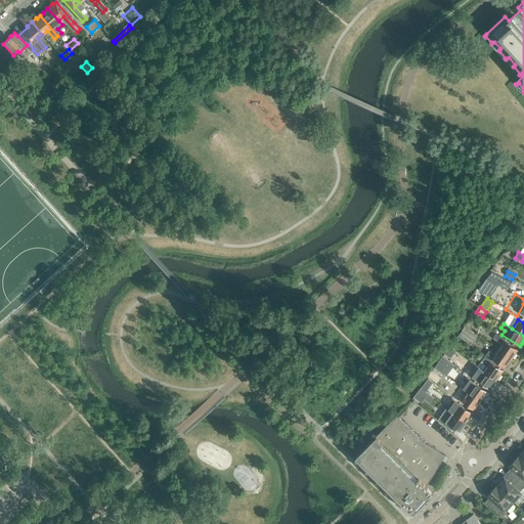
[(469,330),(465,328),(459,337),(472,346),(478,337),(469,330)]
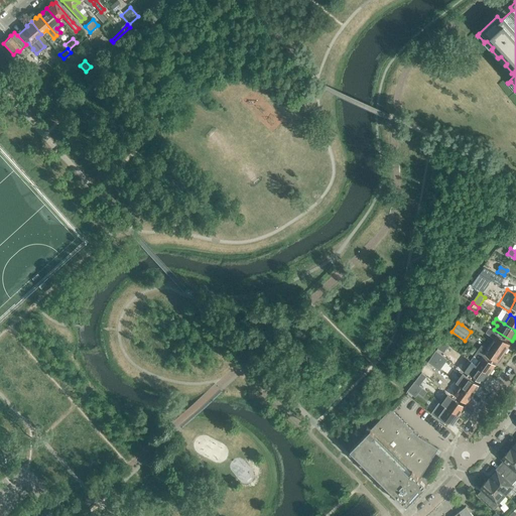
[(508,349),(507,348),(510,345),(497,336),(498,334),(489,328),(486,333),(494,339),(490,344),(504,354),(508,349)]
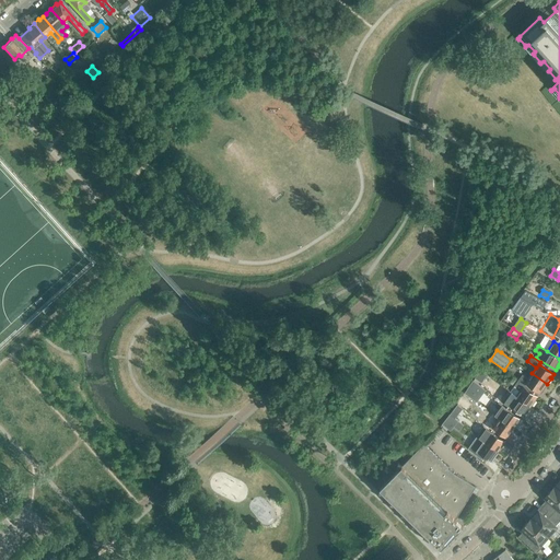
[(488,375),(481,370),(476,377),(482,383),(488,375)]
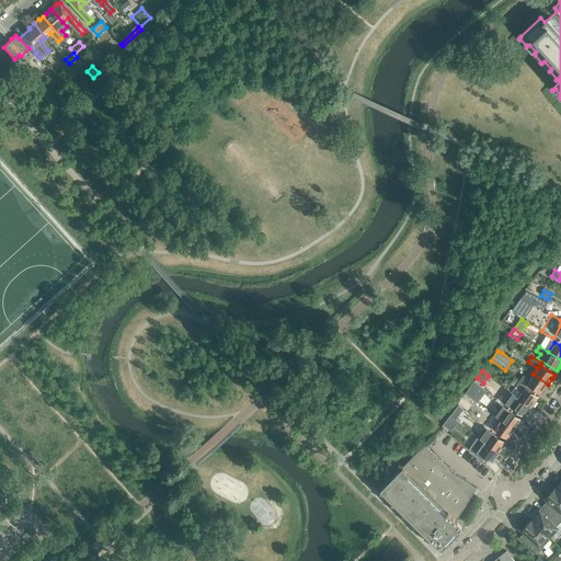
[(533,374),(529,379),(524,374),(519,380),(525,385),(526,384),(540,393),(544,390),(545,390),(548,385),(533,374)]
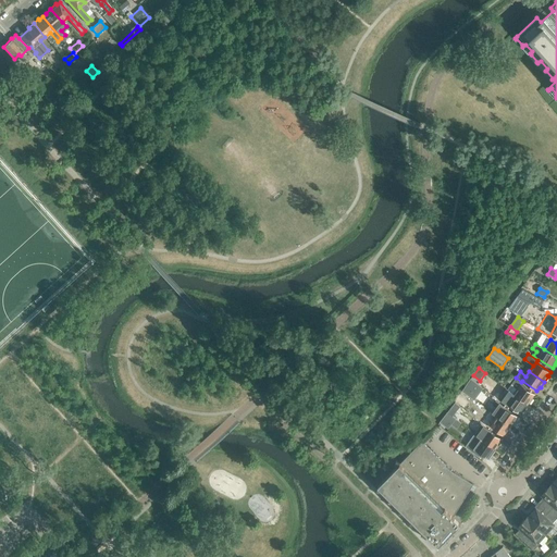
[(508,373),(505,379),(510,383),(515,378),(508,373)]
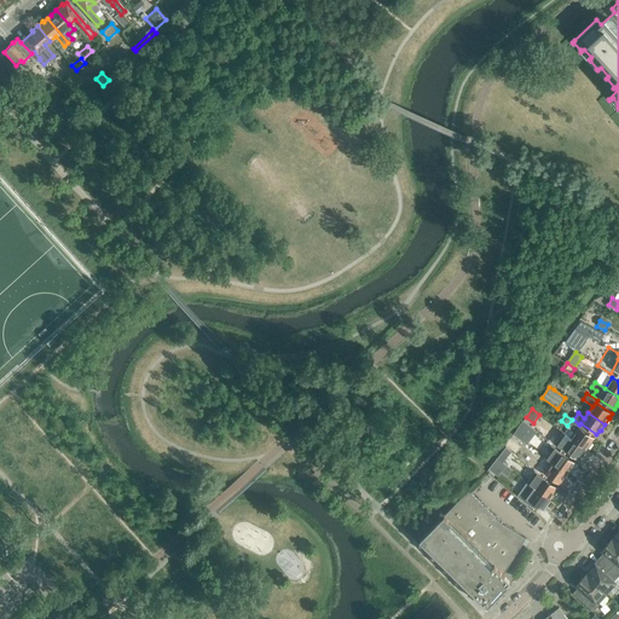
[(574,432),(570,438),(588,450),(591,443),(594,438),(578,427),(579,424),(573,420),(567,427),(574,432)]
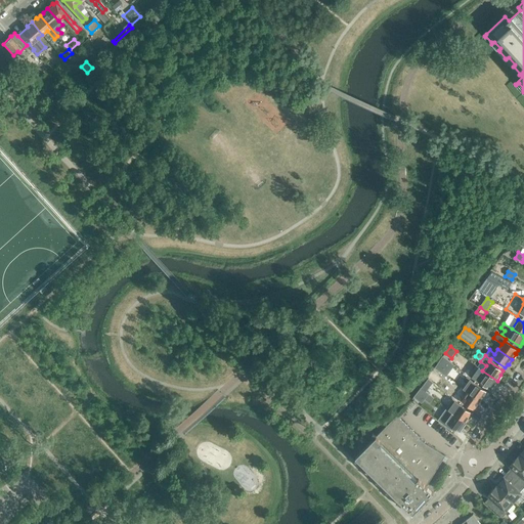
[(448,361),(443,357),(437,364),(443,368),(448,361)]
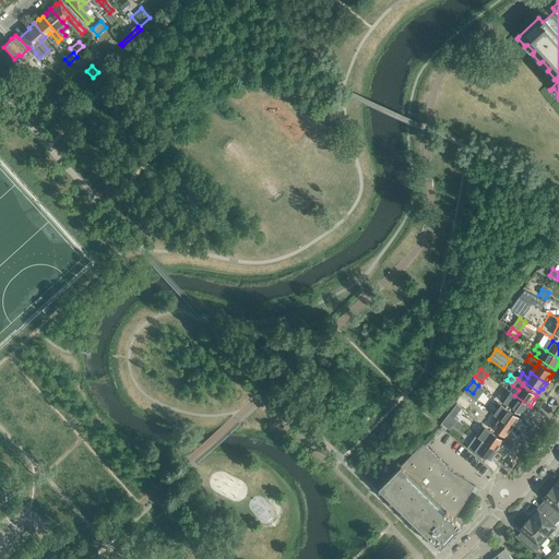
[(525,411),(526,412),(531,406),(514,395),(511,401),(498,392),(495,397),(508,406),(509,404),(522,415),(525,411)]
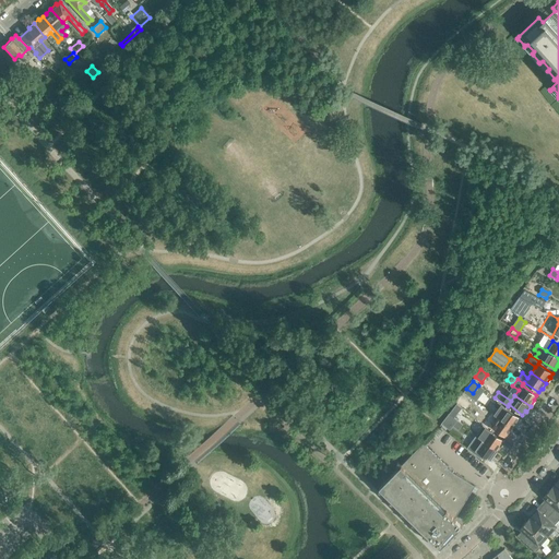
[(461,399),(458,404),(459,404),(463,407),(464,409),(466,406),(466,403),(461,399)]
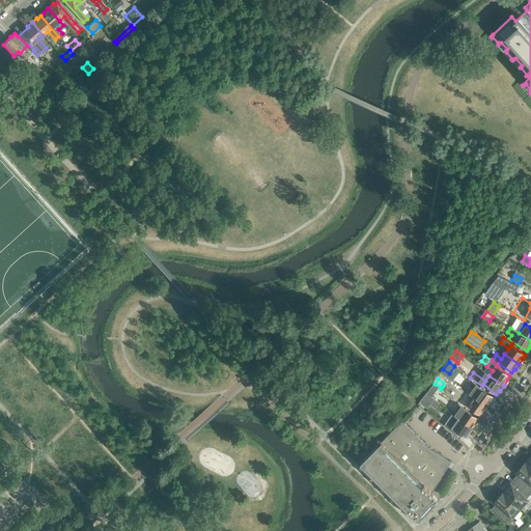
[(474,396),(474,397),(488,407),(493,401),(492,400),(494,397),(480,387),(473,382),(470,386),(474,388),(470,393),(474,396)]
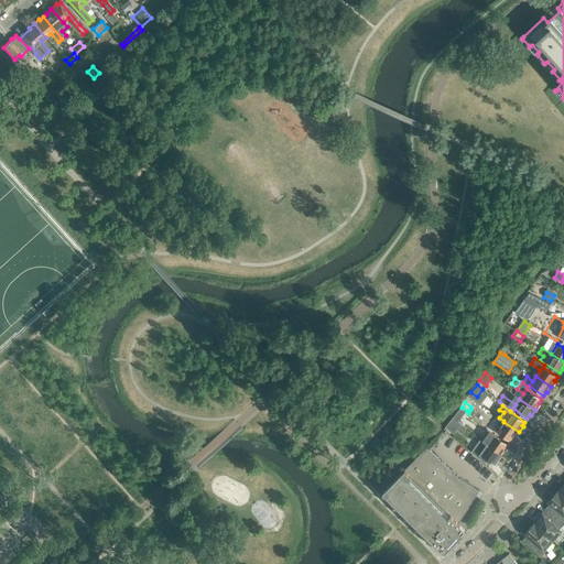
[(461,408),(453,418),(458,422),(466,411),(461,408)]
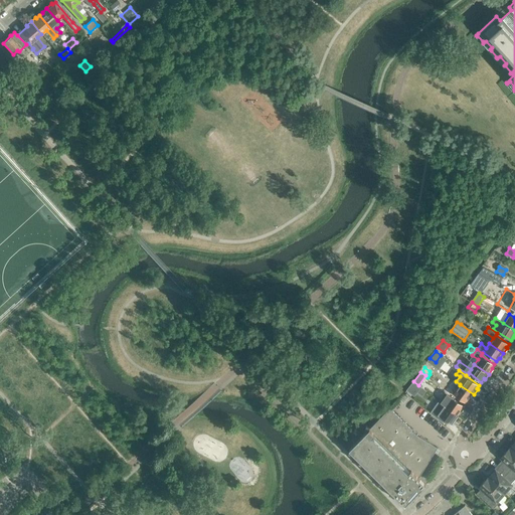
[(416,389),(418,388),(420,387),(418,385),(413,381),(407,389),(412,393),(416,389)]
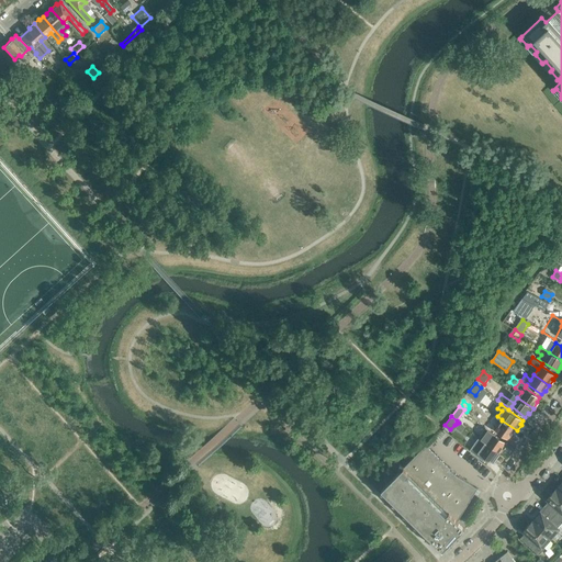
[(513,437),(517,430),(502,420),(496,426),(483,416),(480,422),(493,431),(494,429),(509,439),(512,436),(513,437)]
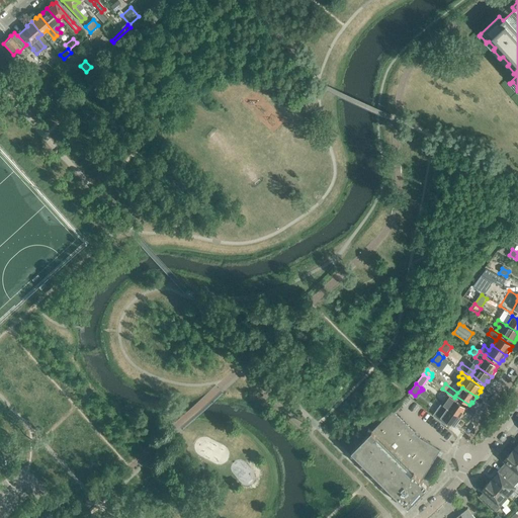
[(451,402),(447,408),(461,418),(465,413),(464,412),(466,409),(453,399),(454,398),(442,389),(438,393),(451,402)]
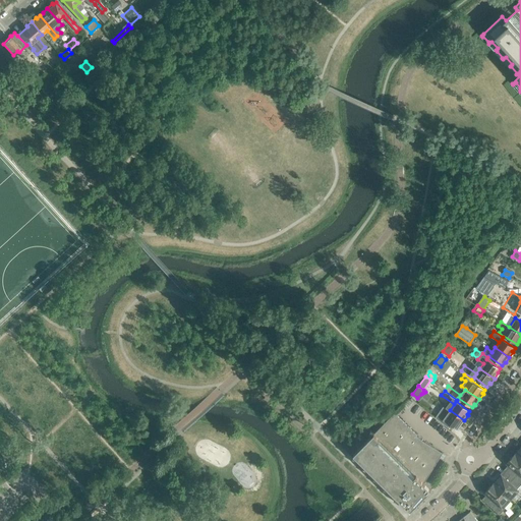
[(459,425),(460,425),(464,420),(450,410),(444,406),(436,417),(448,427),(450,423),(457,428),(459,425)]
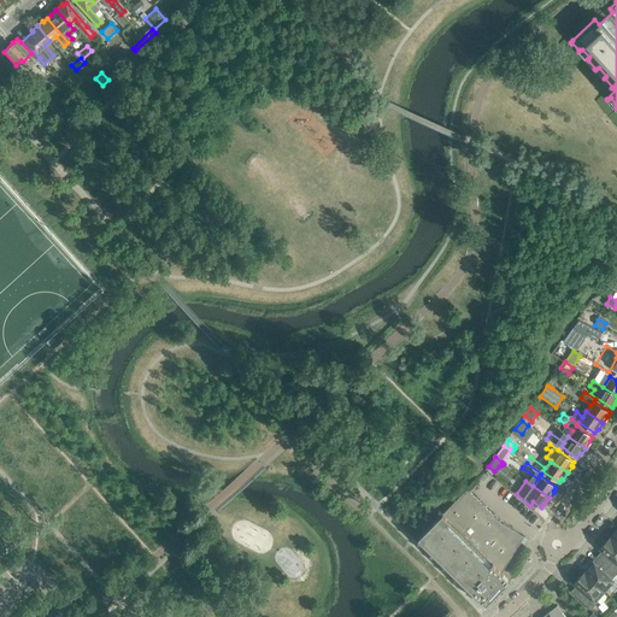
[(499,519),(468,491),(466,489),(418,538),(486,605),(511,580),(503,571),(524,536),(499,519)]
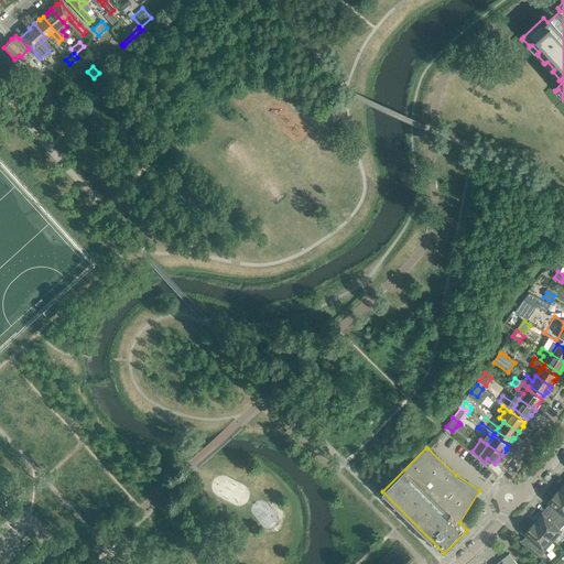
[(552,505),(548,509),(563,523),(563,497),(559,492),(559,491),(557,491),(549,501),(552,505)]
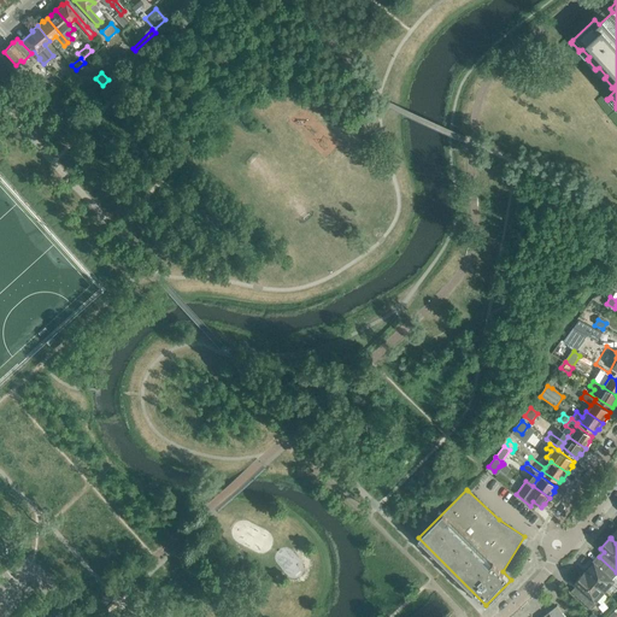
[(588,570),(585,573),(585,574),(604,591),(613,580),(612,579),(616,573),(599,557),(594,563),(593,562),(587,569),(588,570)]
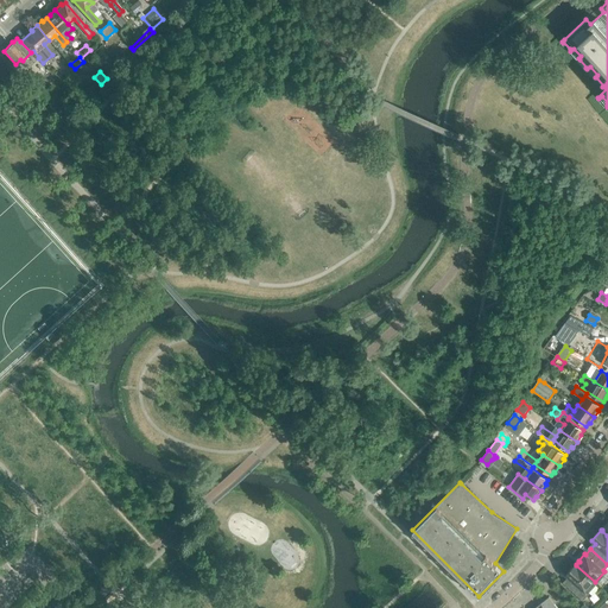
[(587,591),(595,582),(576,565),(576,564),(575,564),(565,575),(570,578),(565,583),(563,582),(582,600),(588,594),(587,591)]
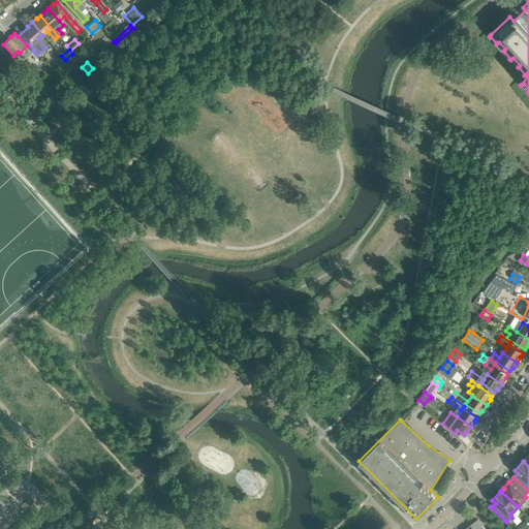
[(485,528),(483,525),(477,519),(470,525),(471,526),(467,528),(485,528)]
